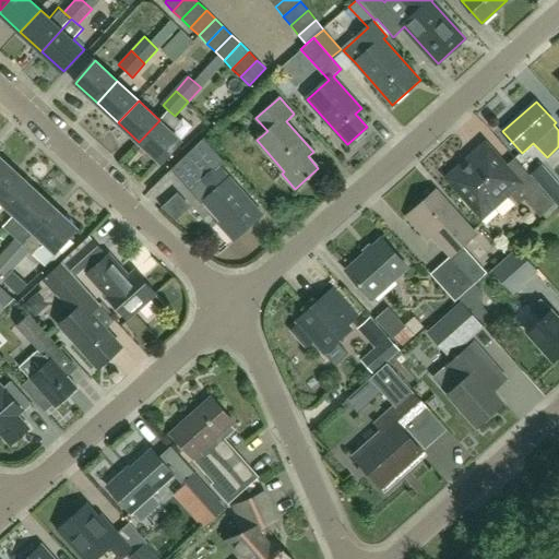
[(159,120),(139,142),(161,163),(181,140),(171,130),(180,121),(175,116),(168,110),(159,120)]
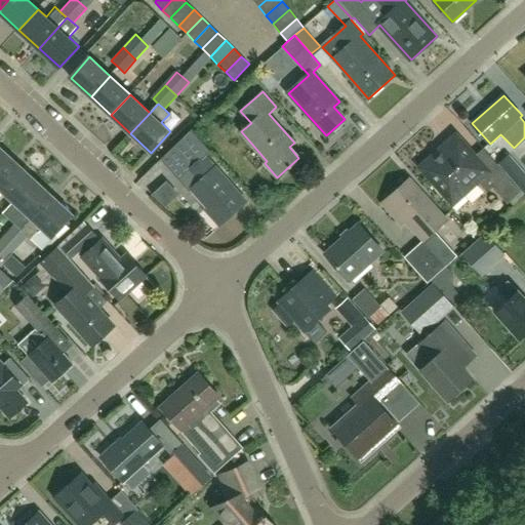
[(245,202),(204,156),(210,150),(193,130),(161,159),(171,170),(184,159),(192,168),(187,172),(197,183),(189,191),(220,225),(245,202)]
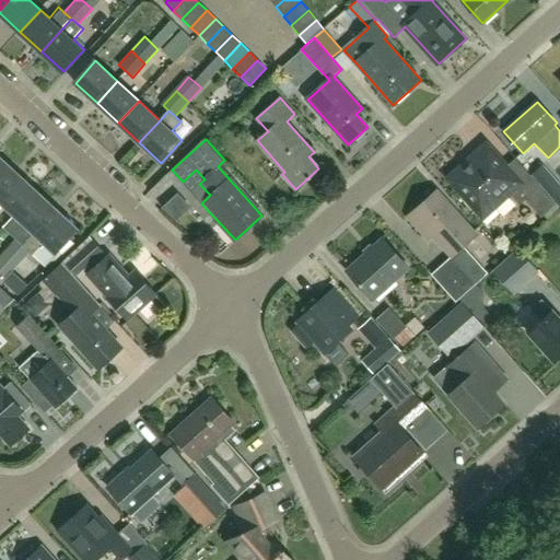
[(475,210),(487,224),(500,212),(493,206),(516,186),(503,171),(506,167),(491,151),(494,148),(487,140),(444,179),(451,178),(477,209),(475,210)]
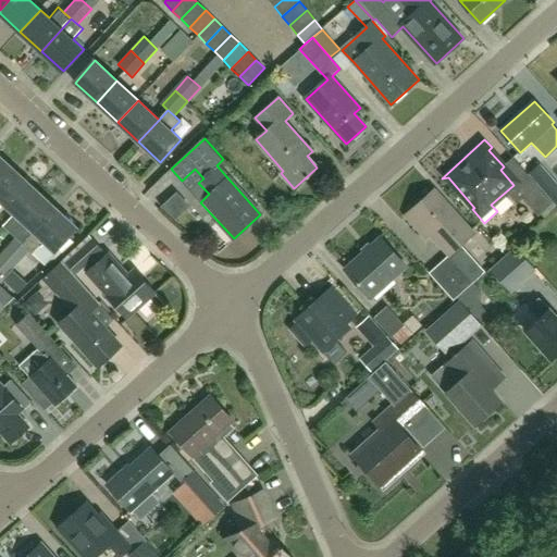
[(0,189),(16,172),(0,156),(0,189)]
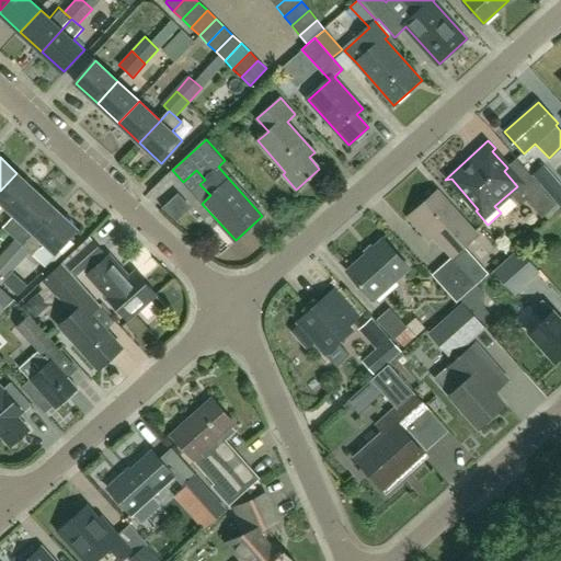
[(531,174),(560,207),(560,205),(560,183),(544,164),(531,174)]
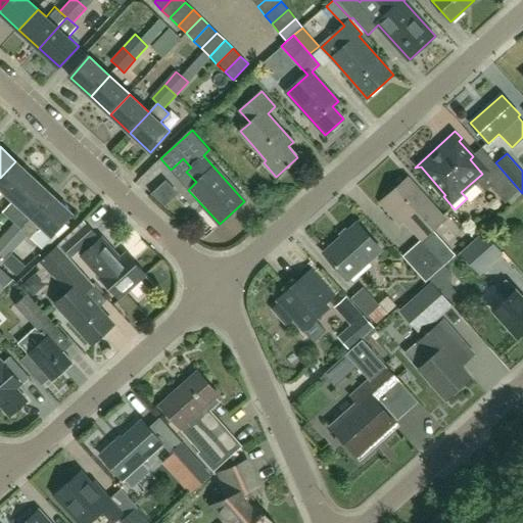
[(15,200),(35,179),(15,161),(0,178),(0,186),(2,188),(15,200)]
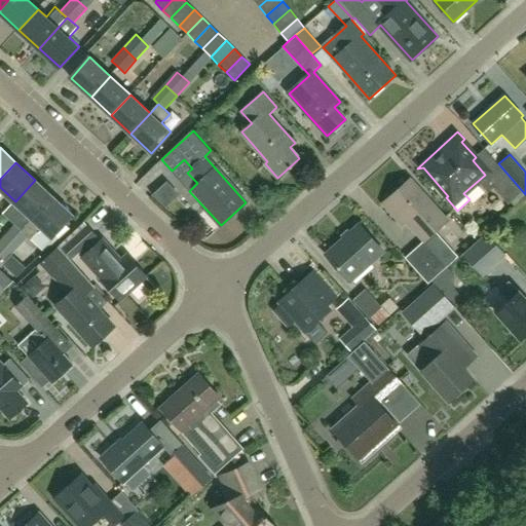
[(500,166),(487,179),(509,203),(522,191),(500,166)]
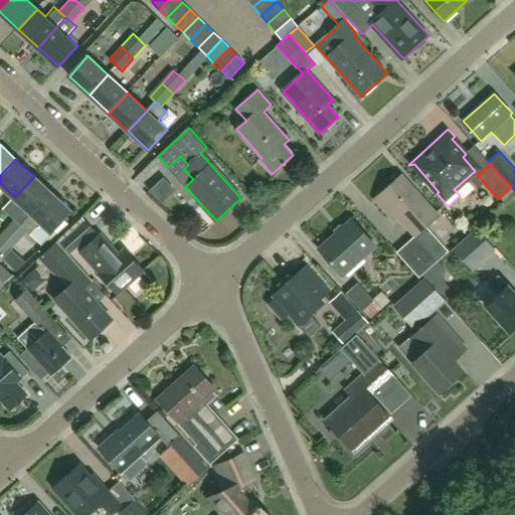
[(397,216),(415,235),(415,236),(417,235),(439,216),(402,175),(382,193),(375,199),(393,220),(397,216)]
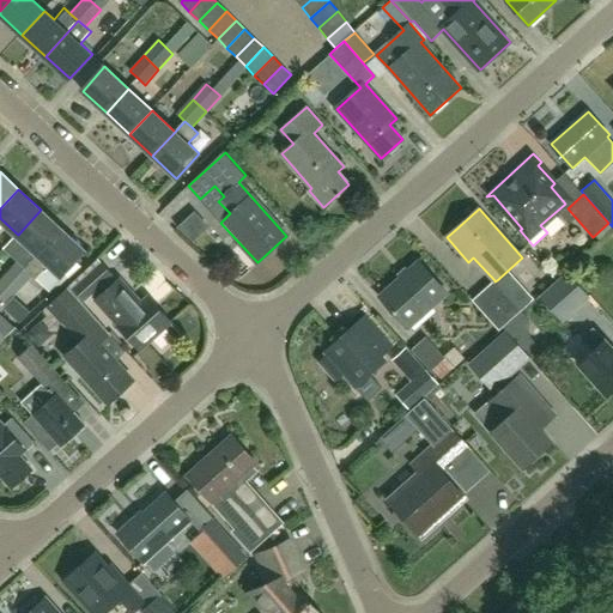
[(25,269),(62,230),(41,210),(18,235),(31,247),(19,261),(18,262),(25,269)]
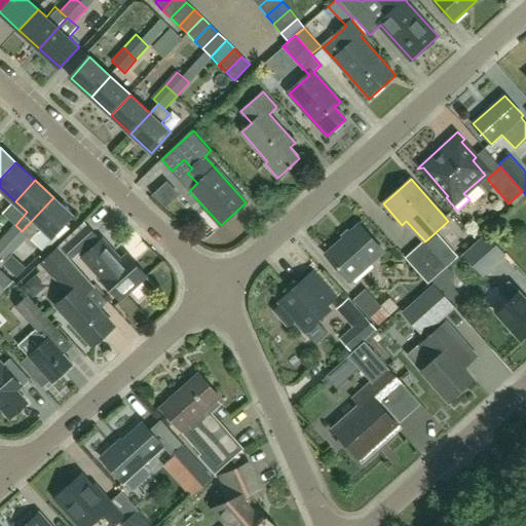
[(54,234),(65,224),(73,215),(53,197),(22,231),(28,237),(40,223),(53,235),(54,234)]
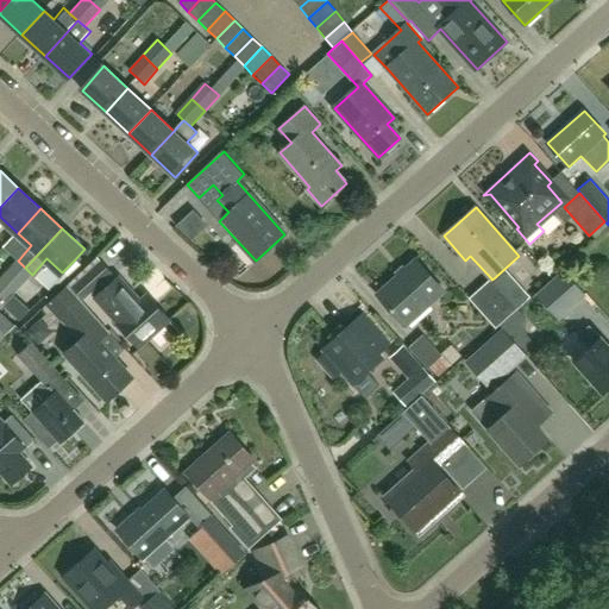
[(69,284),(71,287),(83,301),(113,274),(100,261),(98,257),(69,284)]
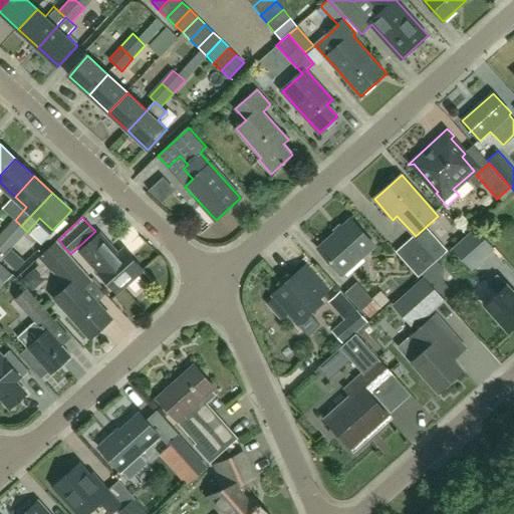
[(351,219),(318,249),(341,274),(374,245),(351,219)]
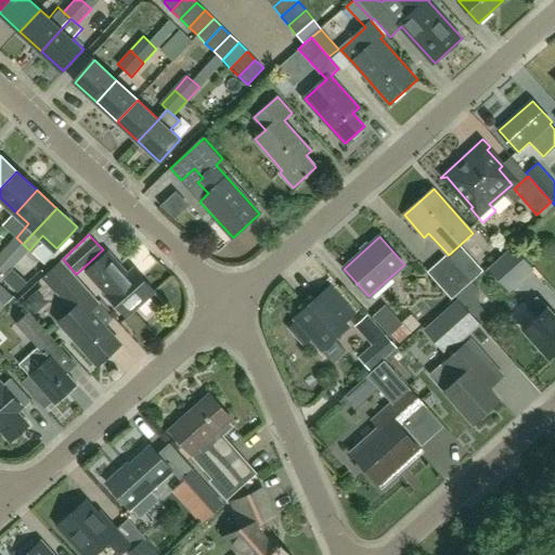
[(16,237),(3,252),(16,263),(29,250),(23,244),(16,237)]
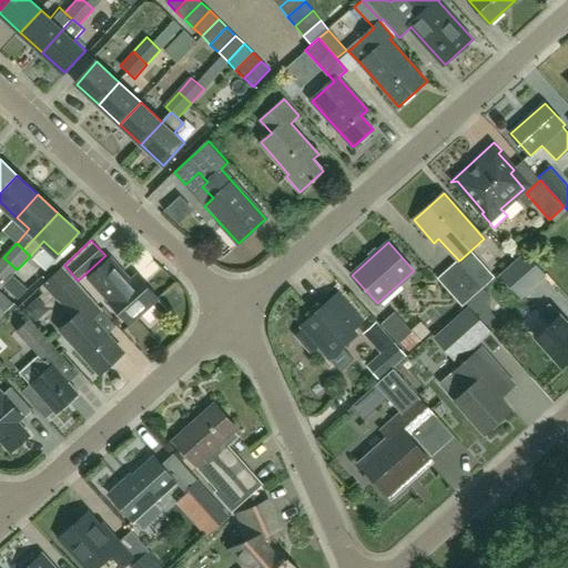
[(526,253),(501,275),(520,297),(546,275),(526,253)]
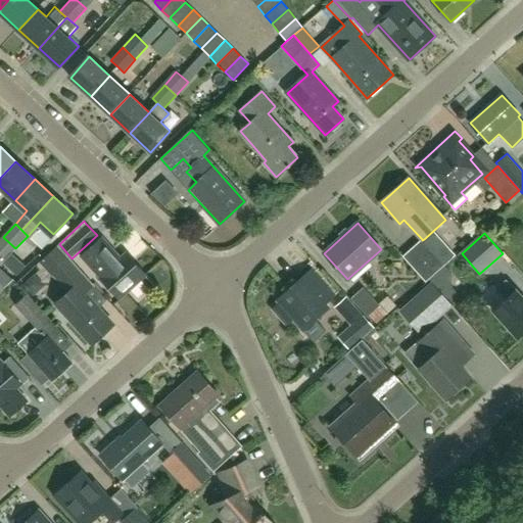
[(102,236),(82,254),(101,276),(101,277),(120,297),(145,274),(127,253),(122,257),(102,236)]
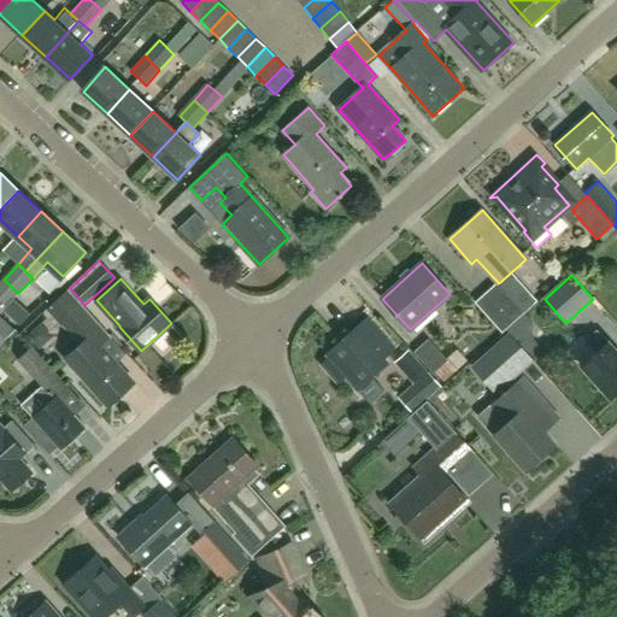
[(6,307),(18,293),(4,280),(0,283),(0,301),(4,306),(6,307)]
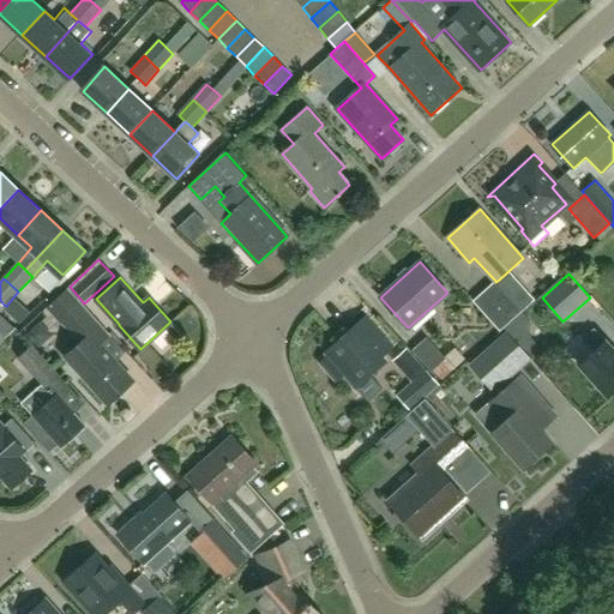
[(498,281),(495,282),(495,281),(473,301),(499,331),(524,309),(498,281)]
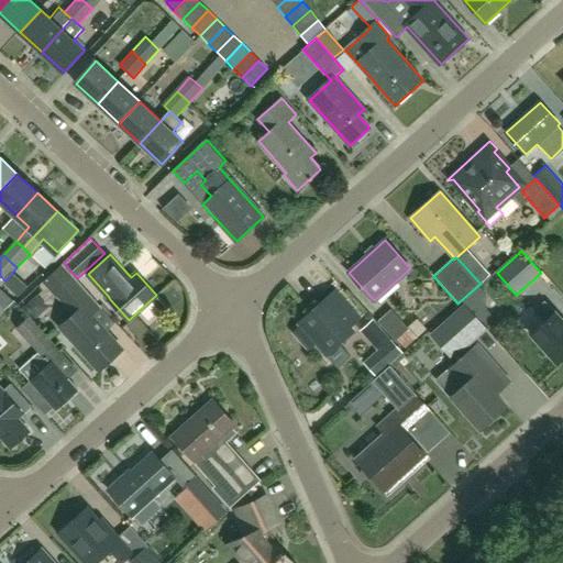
[(64,264),(45,279),(75,312),(61,326),(100,370),(123,349),(91,315),(101,306),(64,264)]
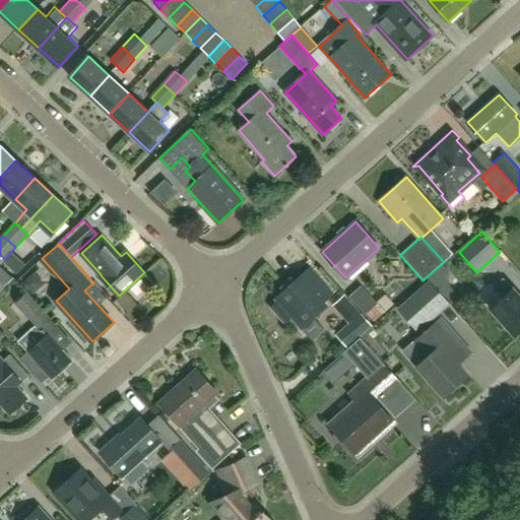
[(275,299),(277,300),(269,307),(284,324),(293,317),(302,327),(326,306),(324,303),(334,295),(310,268),(275,299)]
